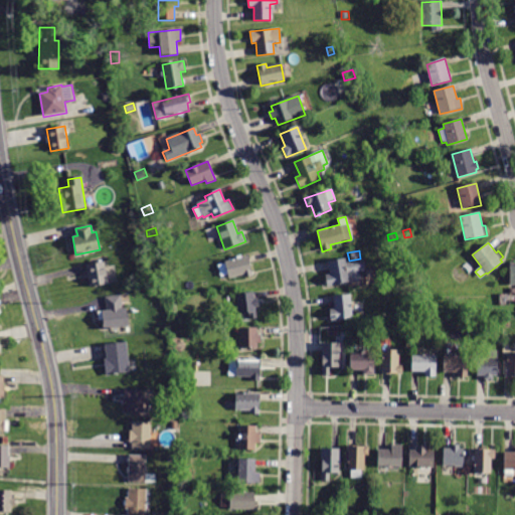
[(252,276),(243,278),(242,274),(228,278),(227,275),(220,277),(217,265),(225,263),(225,262),(236,259),(236,256),(241,255),(241,256),(248,254),(252,276)]
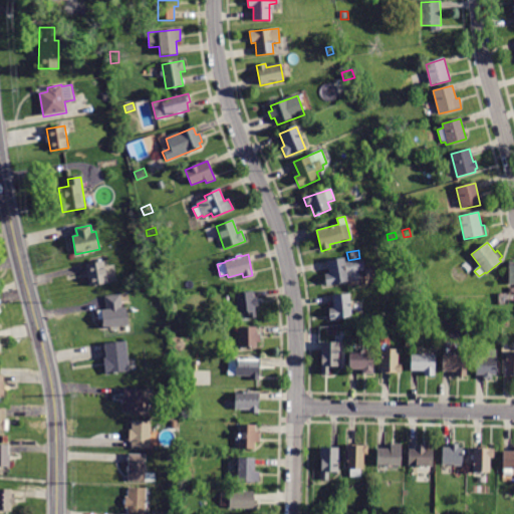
[(327,261),(343,258),(344,262),(362,260),(363,270),(358,270),(360,280),(349,281),(347,273),(346,273),(347,281),(326,284),(325,274),(329,273),(327,261)]
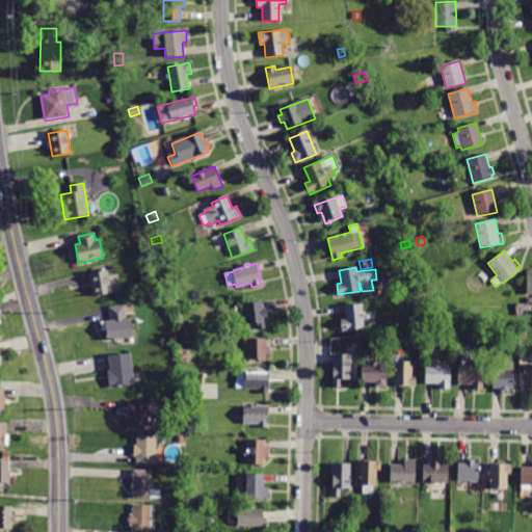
[(112,293),(94,296),(89,273),(108,270),(112,293)]
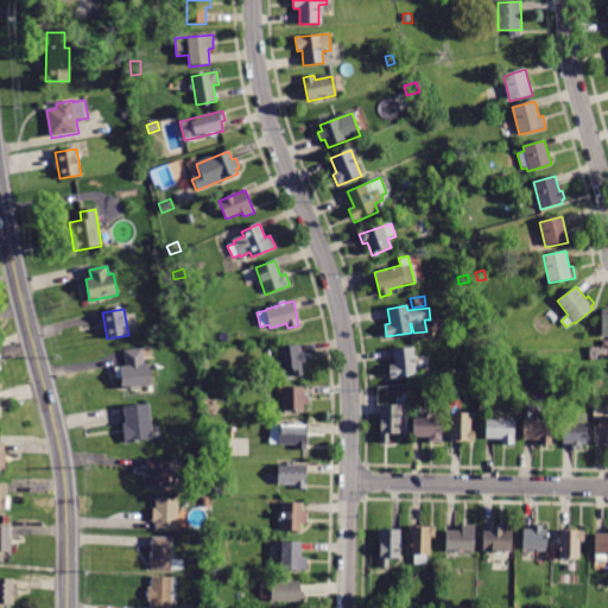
[(498,339),(500,347),(492,349),(489,341),(498,339)]
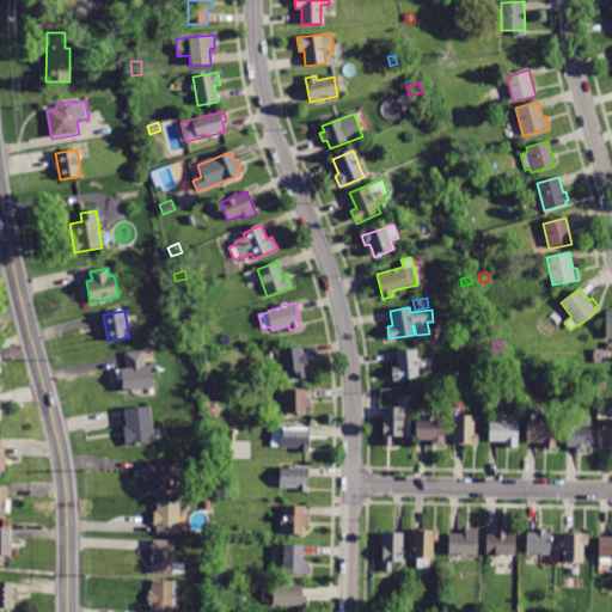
[(307,363),(303,365),(305,377),(297,378),(295,371),(282,372),(281,362),(282,362),(280,349),(301,346),(303,354),(306,354),(307,363)]
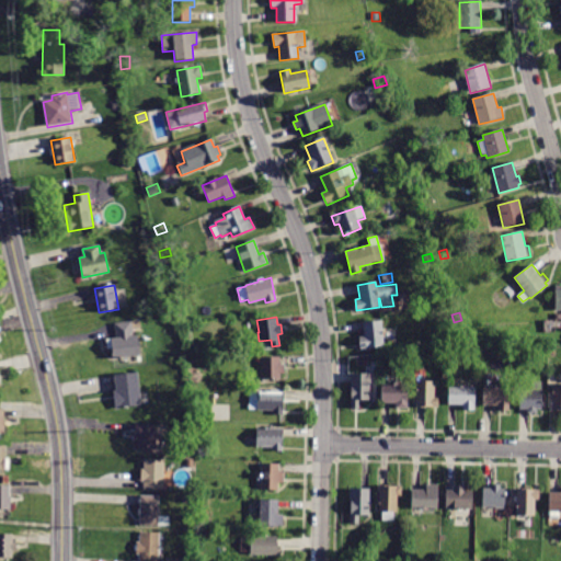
[(113,359),(112,348),(107,348),(106,340),(111,340),(111,339),(116,338),(114,323),(140,320),(141,329),(133,330),(134,335),(138,335),(140,356),(113,359)]
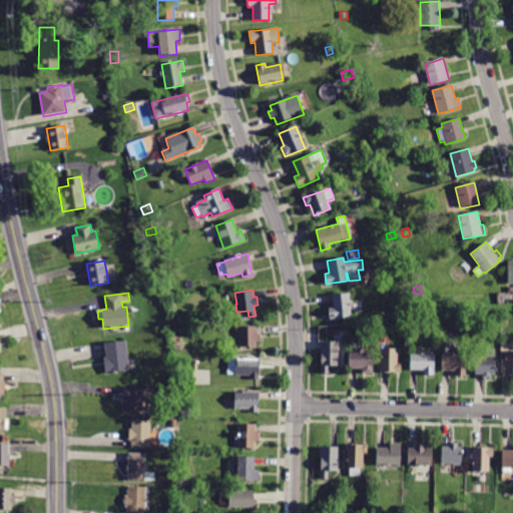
[(332,295),(349,293),(352,317),(330,319),(329,309),(334,308),(332,295)]
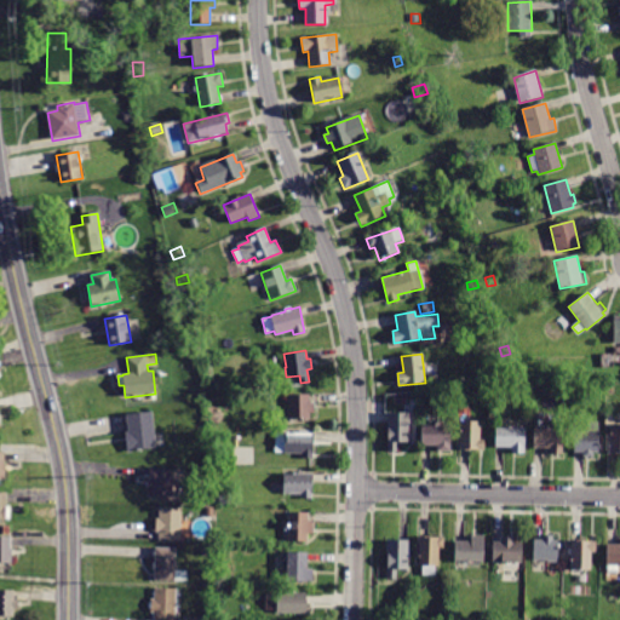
[(309,402),(314,402),(315,412),(309,412),(310,418),(287,419),(287,408),(288,408),(288,395),(309,394),(309,402)]
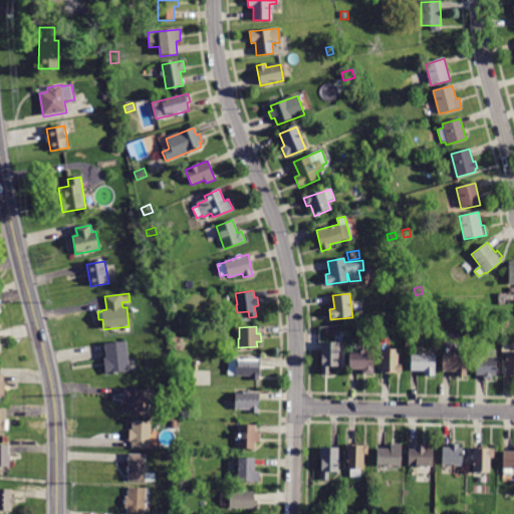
[(104,345),(104,344),(126,341),(130,371),(110,373),(110,374),(105,374),(104,358),(106,358),(104,345)]
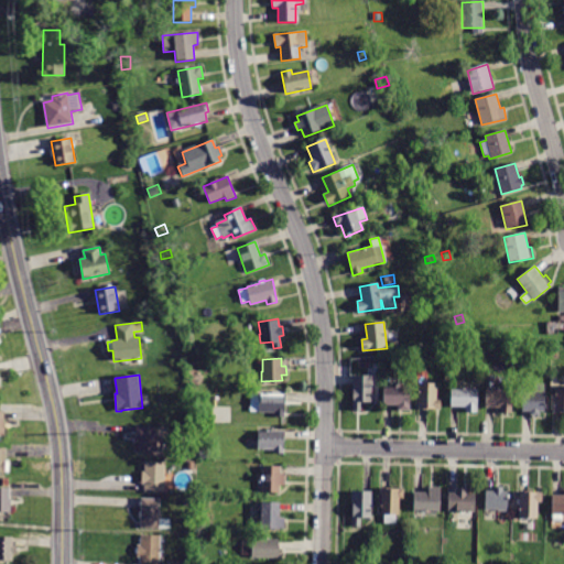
[(354,375),(373,376),(373,386),(372,386),(371,403),(361,402),(361,411),(353,411),(354,375)]
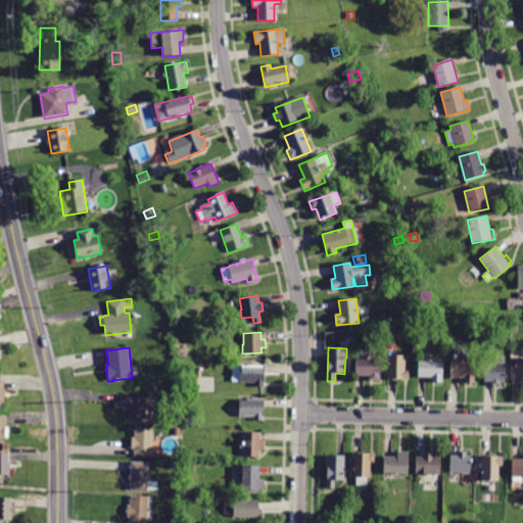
[(387,379),(388,363),(386,363),(386,354),(406,355),(406,370),(409,370),(409,380),(387,379)]
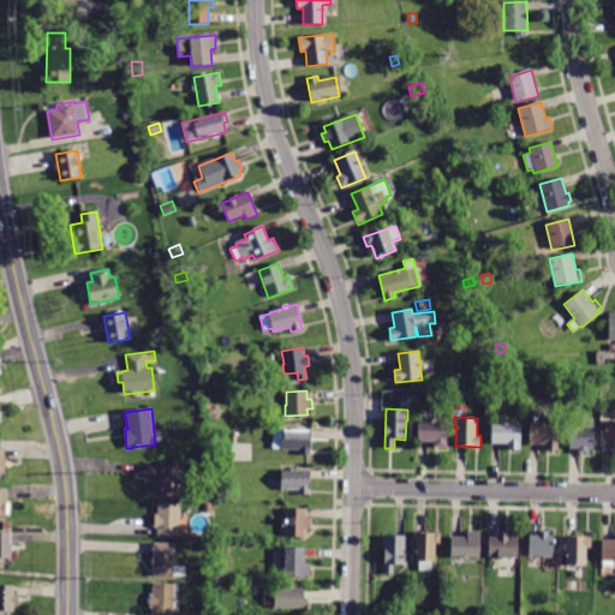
[(569,448),(571,428),(584,429),(584,418),(593,418),(593,449),(589,449),(589,453),(578,453),(578,449),(569,448)]
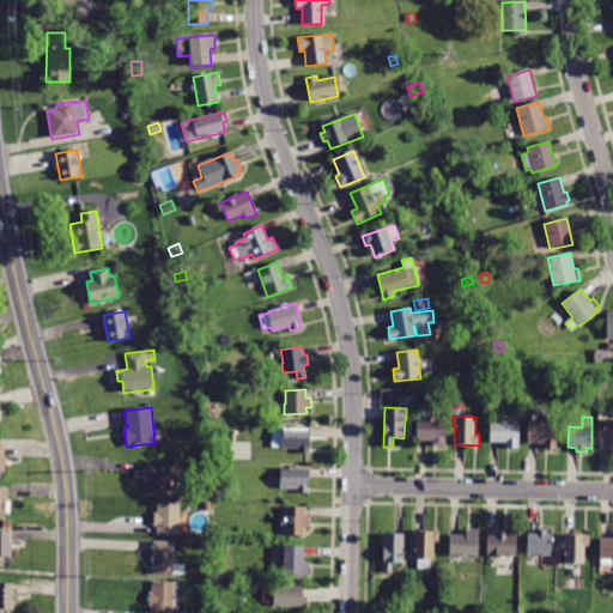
[(612,447),(612,418),(604,418),(602,448),(612,447)]
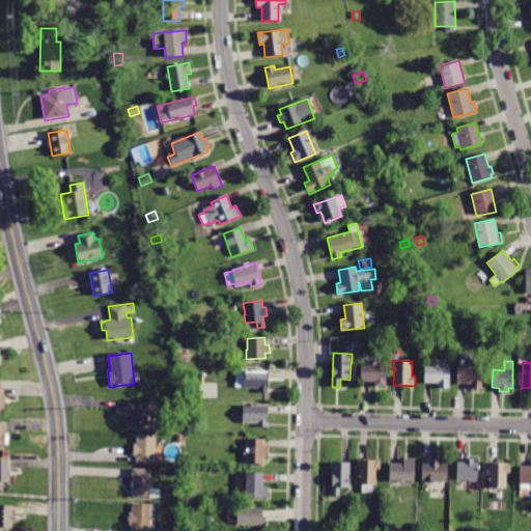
[(361,381),(361,363),(386,363),(386,386),(374,386),(374,381),(361,381)]
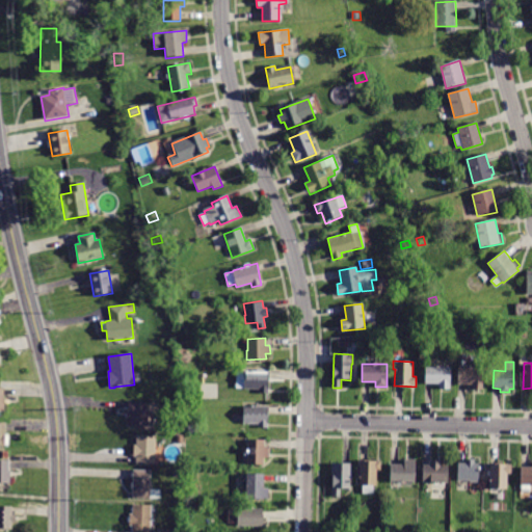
[(425,384),(426,366),(450,367),(450,390),(440,389),(440,384),(425,384)]
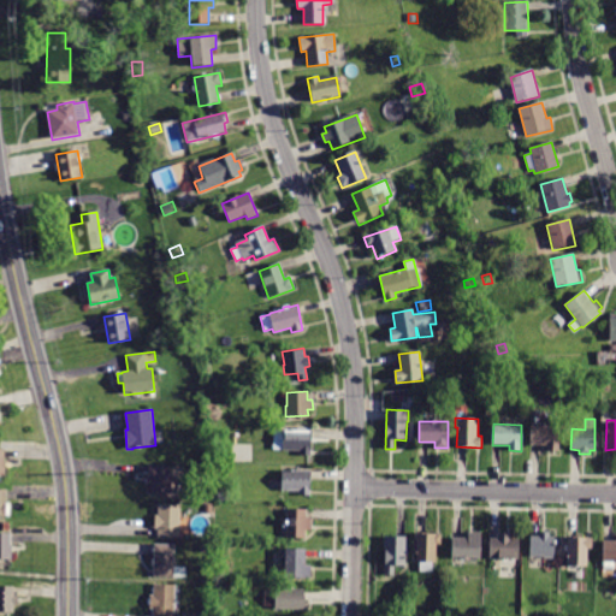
[(531,445),(531,425),(560,426),(560,451),(546,451),(546,445),(531,445)]
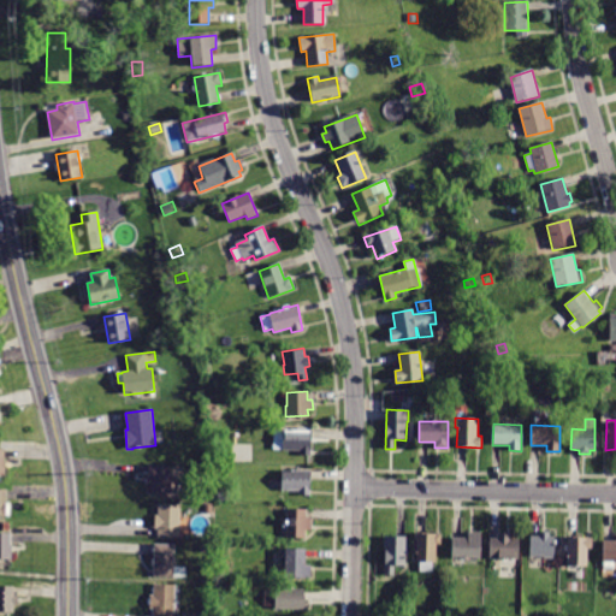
[(311,439),(309,456),(298,455),(298,451),(282,450),(272,449),(273,430),(282,431),(283,428),(312,430),(311,439)]
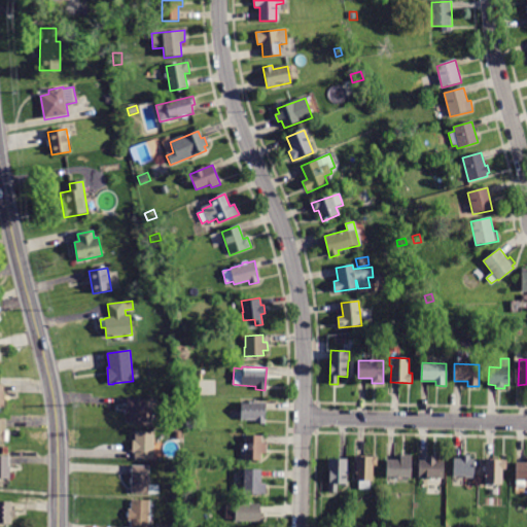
[(128,400),(128,397),(156,399),(155,410),(147,409),(146,423),(130,422),(131,413),(128,412),(128,400)]
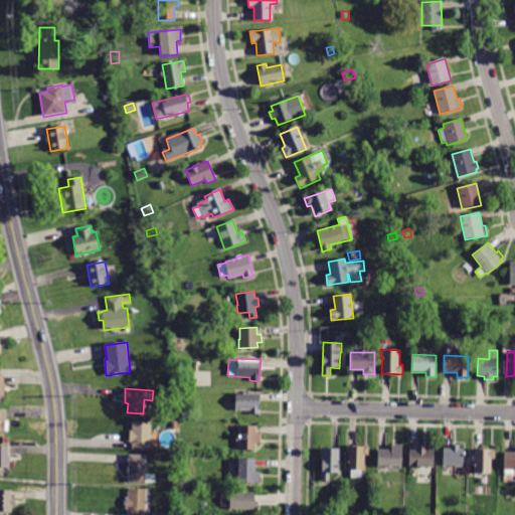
[(259,413),(250,413),(250,410),(235,410),(235,408),(225,408),(225,401),(235,401),(235,393),(259,393),(259,413)]
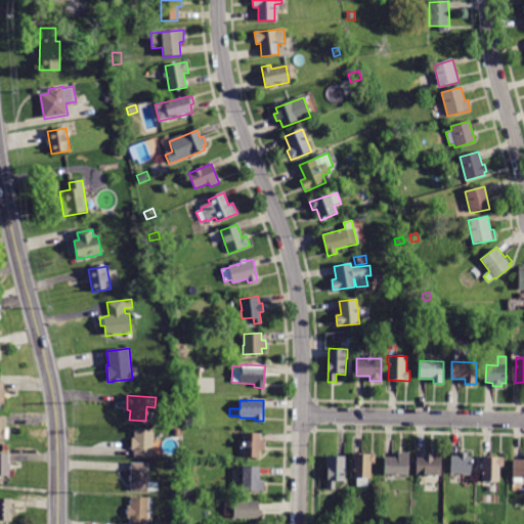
[(5,427),(9,428),(8,439),(0,438),(0,416),(5,417),(5,427)]
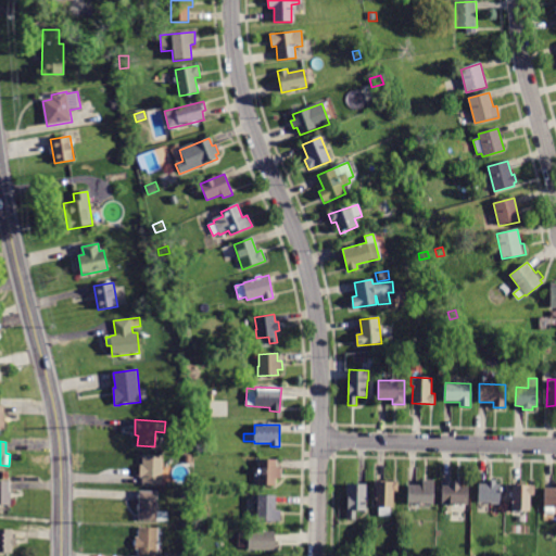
[(162,485),(142,484),(142,478),(140,478),(140,465),(142,465),(142,455),(163,456),(162,485)]
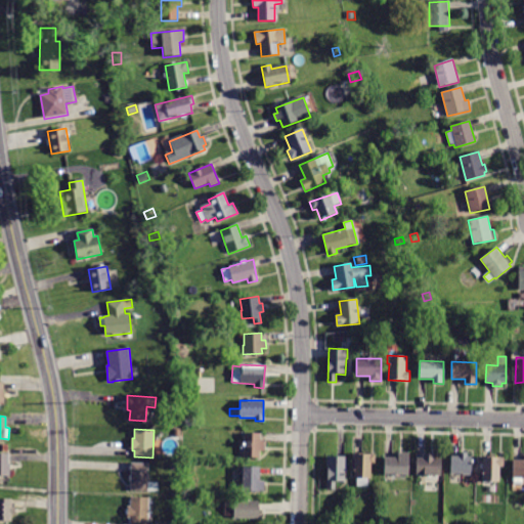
[(265,439),(265,450),(260,450),(260,457),(243,456),(243,432),(260,433),(260,439),(265,439)]
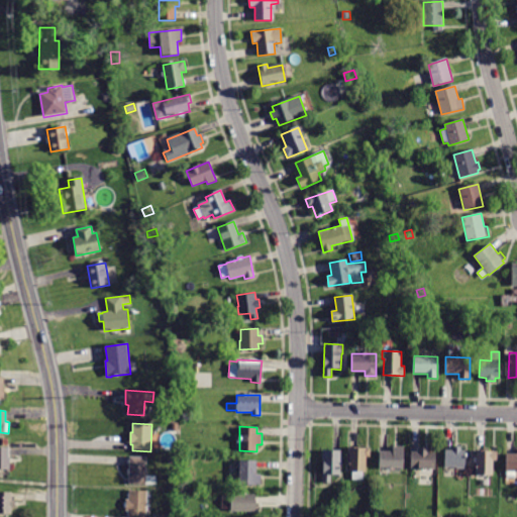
[(8,457),(10,457),(9,471),(0,470),(0,446),(9,447),(8,457)]
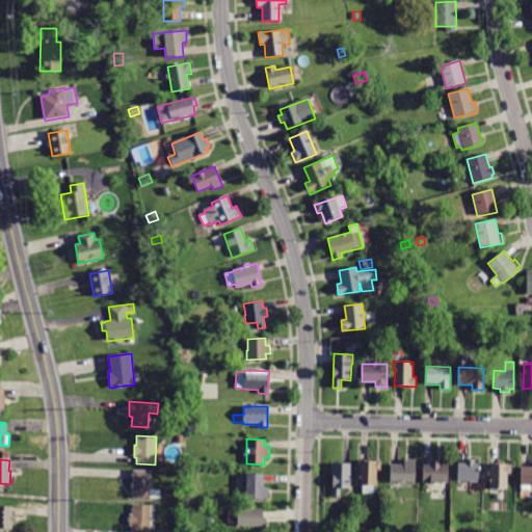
[(397,464),(404,464),(405,459),(416,459),(416,482),(390,481),(391,464),(397,464)]
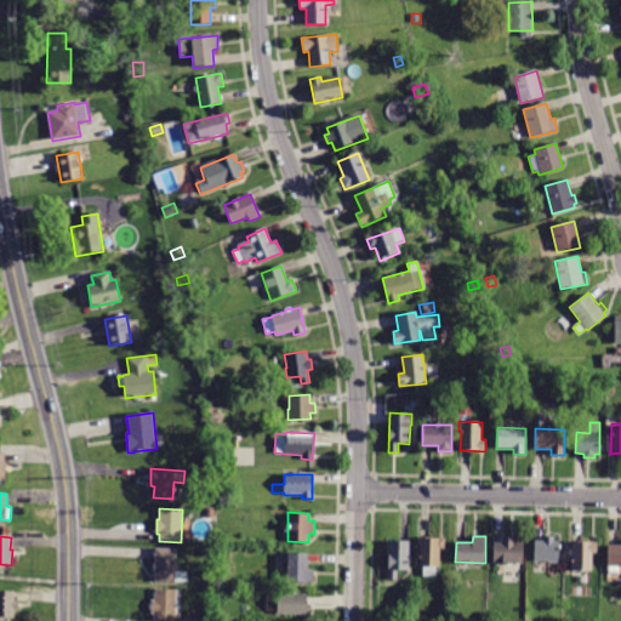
[(543,541),(543,536),(554,536),(554,541),(559,541),(558,563),(548,563),(548,562),(534,560),(535,541),(543,541)]
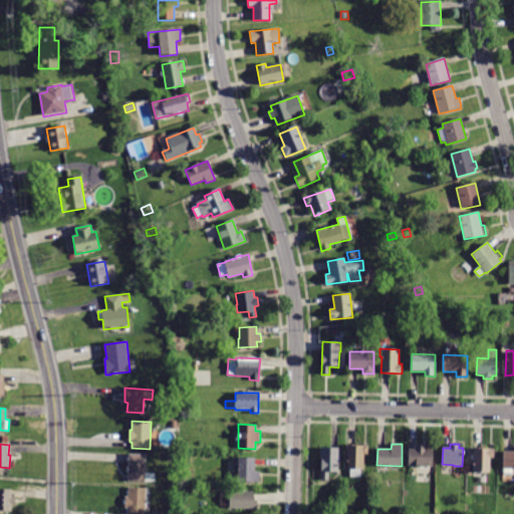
[(367,445),(367,454),(363,454),(363,469),(360,469),(360,477),(349,477),(349,469),(346,469),(347,445),(367,445)]
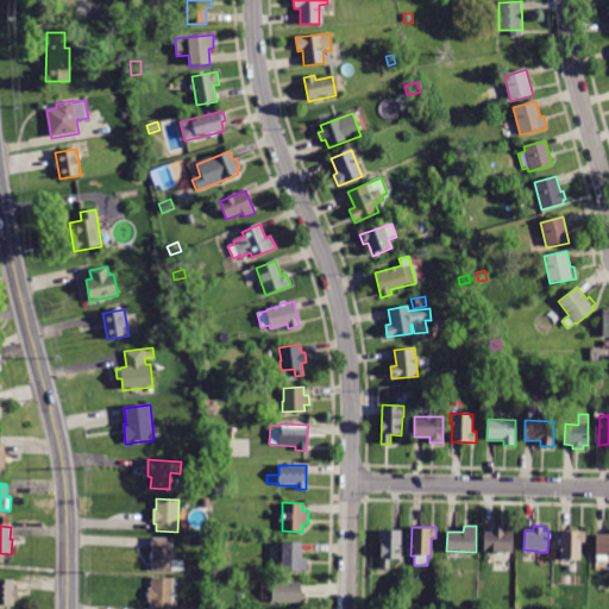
[(484,552),(485,532),(493,532),(493,527),(504,527),(504,533),(514,533),(513,553),(484,552)]
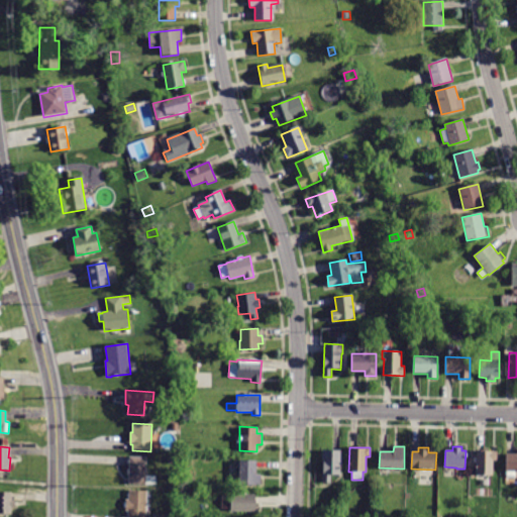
[(340,450),(340,475),(331,475),(331,482),(323,482),(323,481),(322,481),(322,475),(323,475),(323,460),(322,460),(322,450),(340,450)]
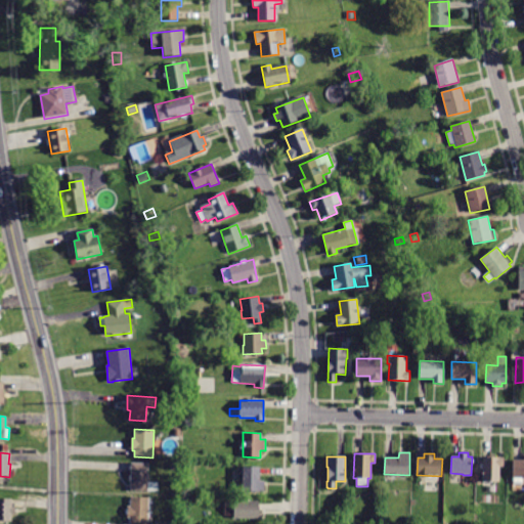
[(505,457),(504,467),(500,467),(499,481),(482,481),(482,469),(480,469),(480,464),(482,464),(482,456),(505,457)]
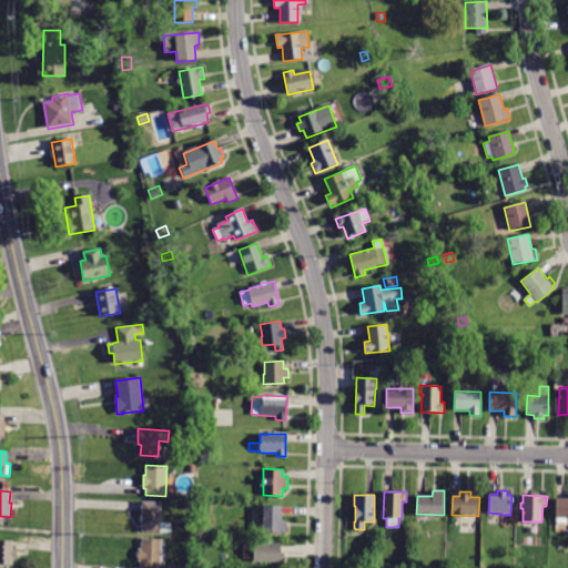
[(567,498),(567,518),(556,518),(557,498),(567,498)]
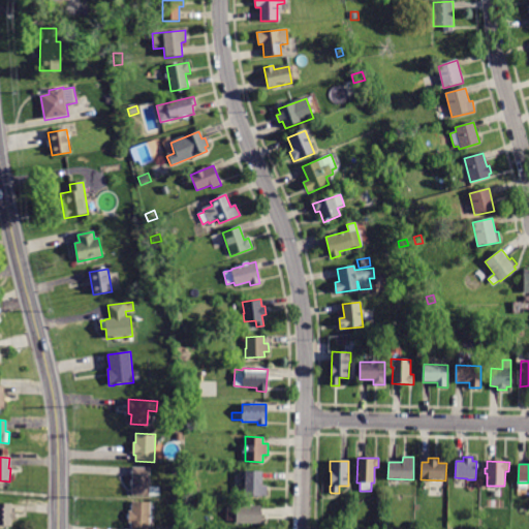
[(181,474),(172,474),(173,466),(181,466),(181,474)]
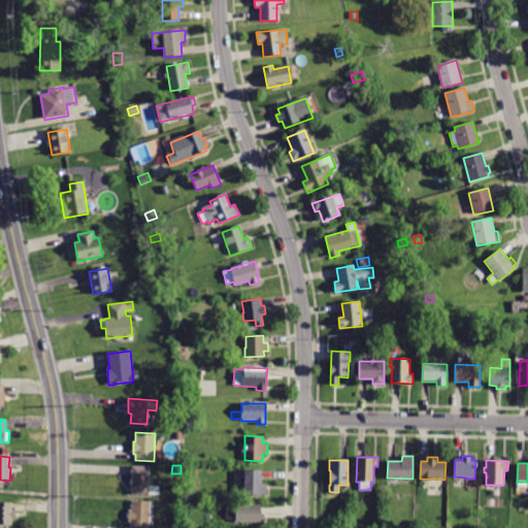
[(133,469),(133,466),(150,466),(150,486),(160,486),(160,495),(132,495),(132,485),(129,485),(129,480),(133,480),(133,469)]
